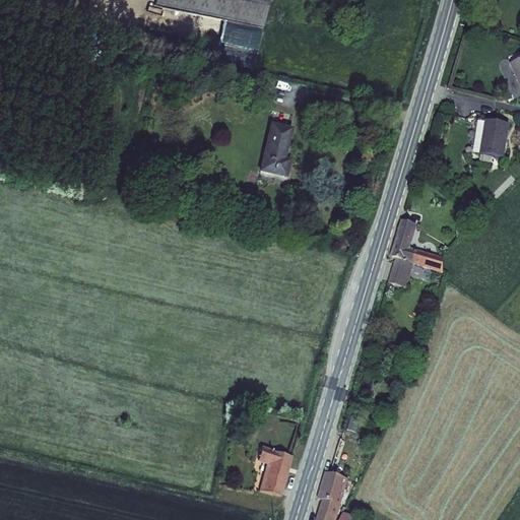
[(268,0),(152,0),(152,3),(263,26),(268,0)]
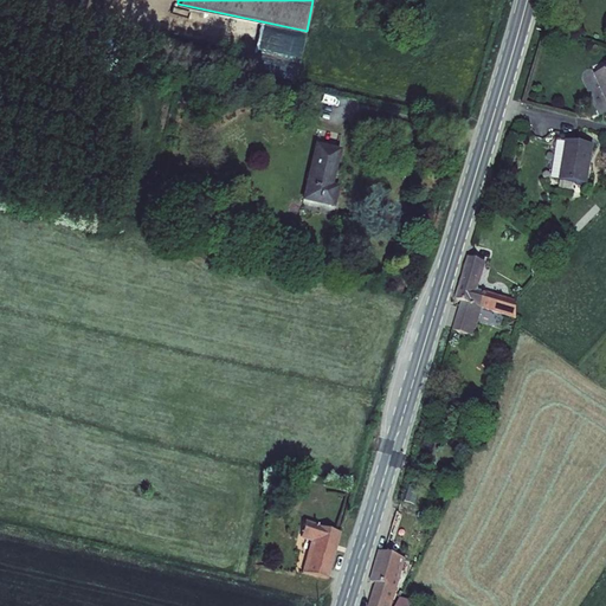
[(566,133),(558,130),(553,150),(561,153),(566,133)]
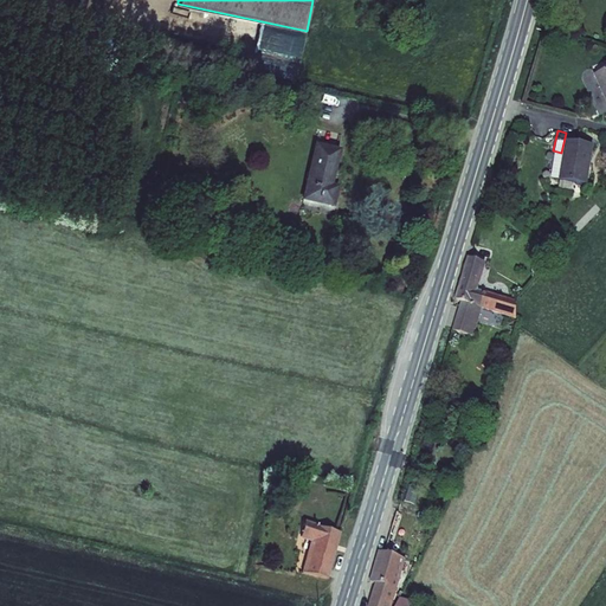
[(580,179),(591,140),(566,133),(561,153),(553,150),(548,171),(580,179)]
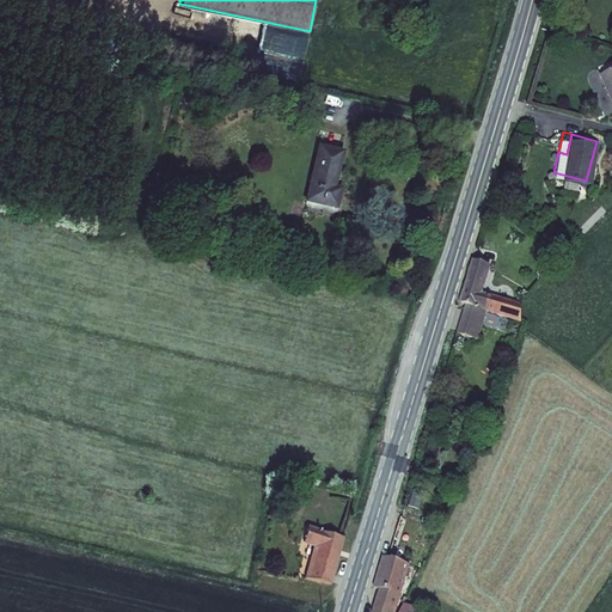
[(335,141),(322,197),(337,202),(338,197),(356,201),(360,183),(350,181),(359,147),(335,141)]
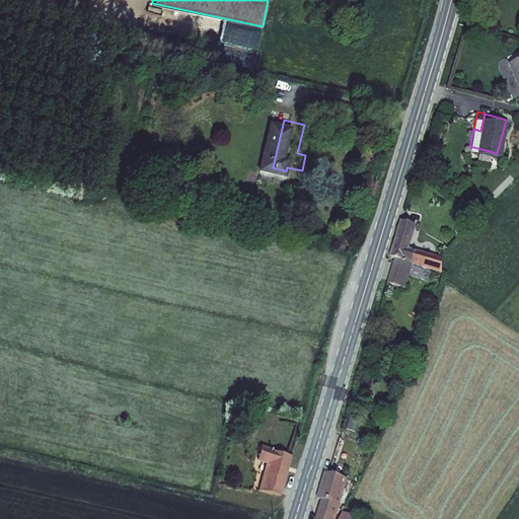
[(413,226),(399,223),(389,258),(392,260),(385,284),(399,289),(408,264),(441,274),(442,254),(432,252),(431,257),(422,254),(423,251),(419,250),(418,252),(405,249),(413,226)]
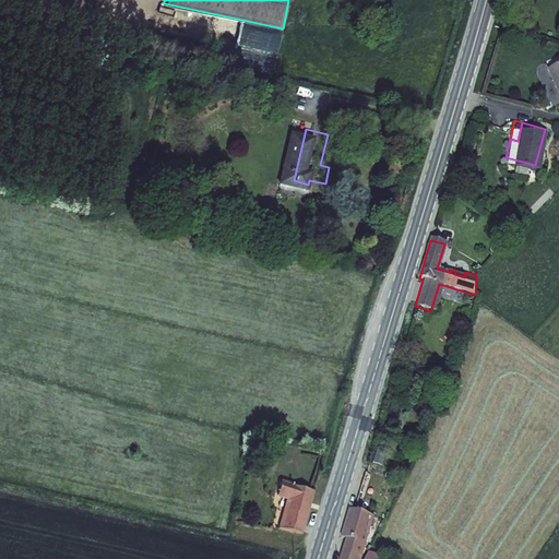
[(295,490),(288,518),(307,522),(317,482),(287,474),(283,490),(285,491),(286,488),(295,490)]
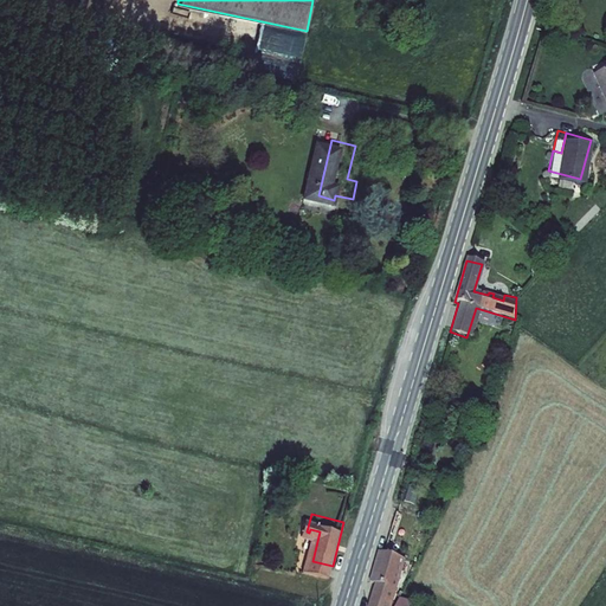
[(406,549),(386,543),(376,574),(380,575),(372,603),(385,605),(394,605),(412,552),(406,549)]
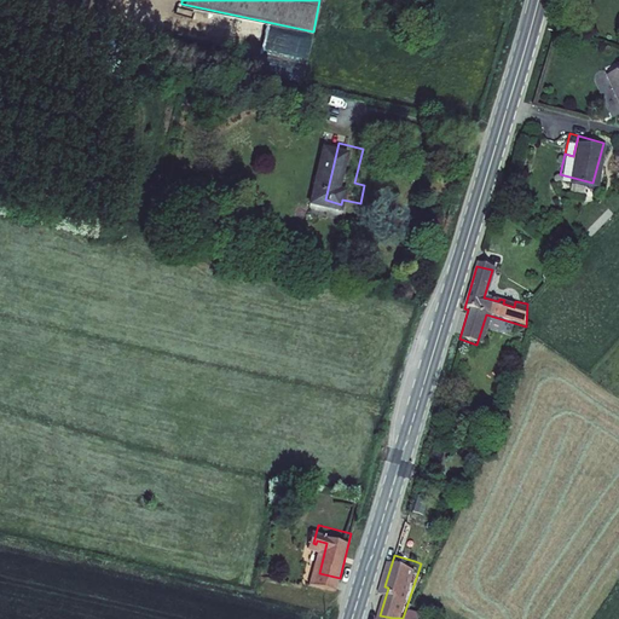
[(432,618),(434,613),(411,606),(404,618),(432,618)]
